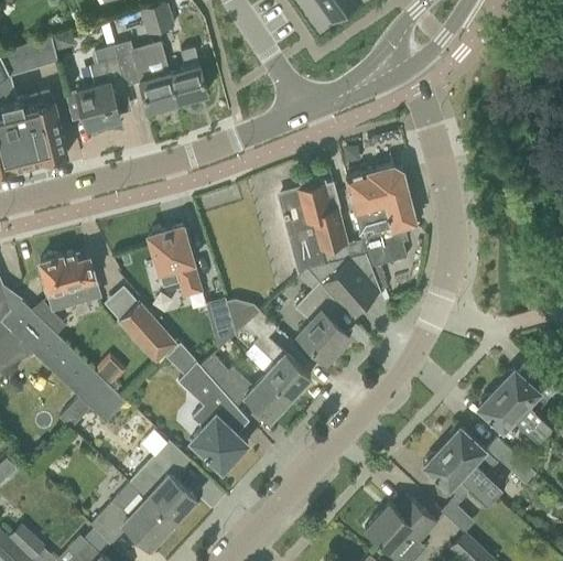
[(318,0),(333,20),(360,0),(318,0)]
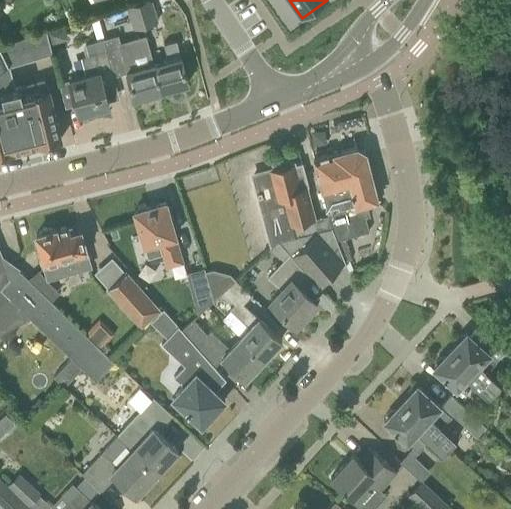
[(151,1),(132,7),(127,9),(135,32),(158,24),(151,1)]
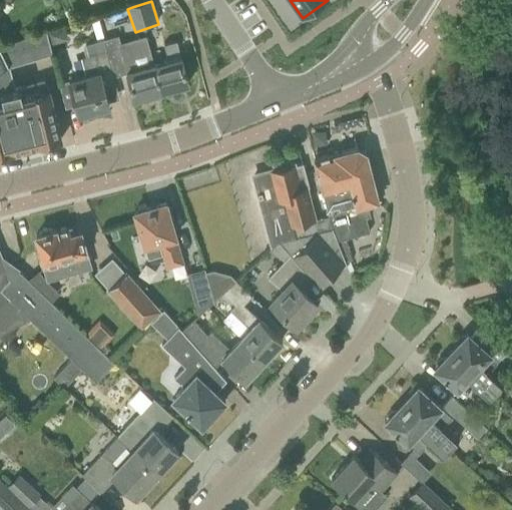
[(52,56),(46,33),(0,47),(0,157),(14,153),(13,152),(39,145),(39,147),(61,141),(46,83),(14,91),(9,71),(8,70),(52,56)]
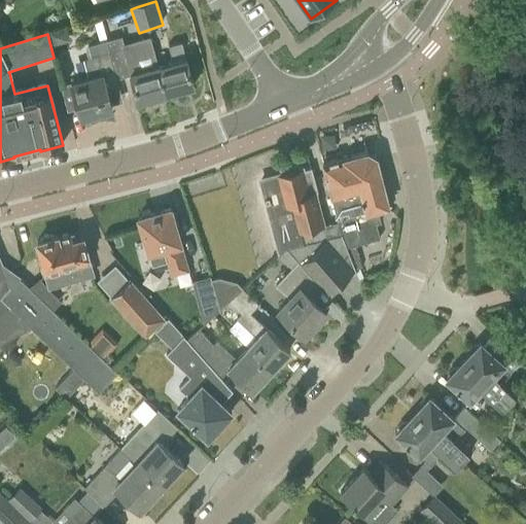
[(166,97),(159,69),(154,54),(128,60),(123,39),(107,43),(118,81),(131,77),(138,104),(166,97)]
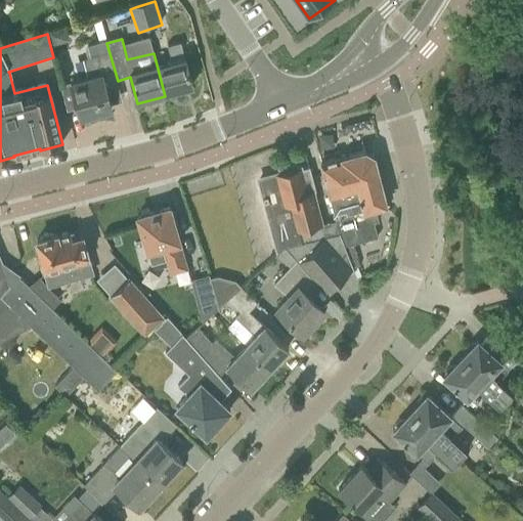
[(104,84),(118,81),(106,43),(88,48),(89,52),(85,54),(86,60),(83,61),(88,82),(72,86),(81,120),(112,111),(104,84)]
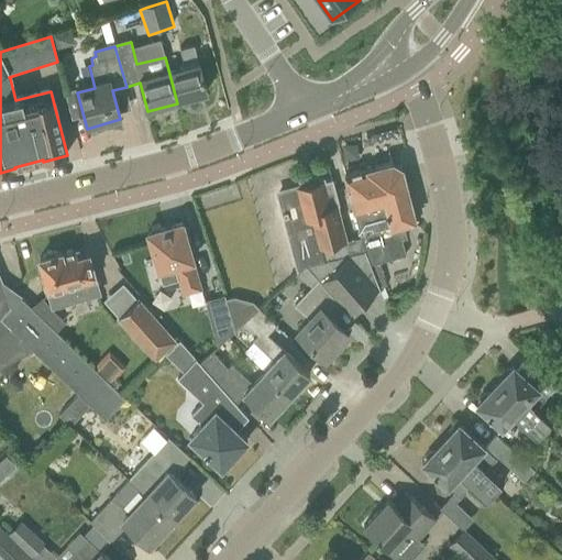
[(194,47),(179,52),(185,69),(169,74),(177,103),(208,95),(194,47)]
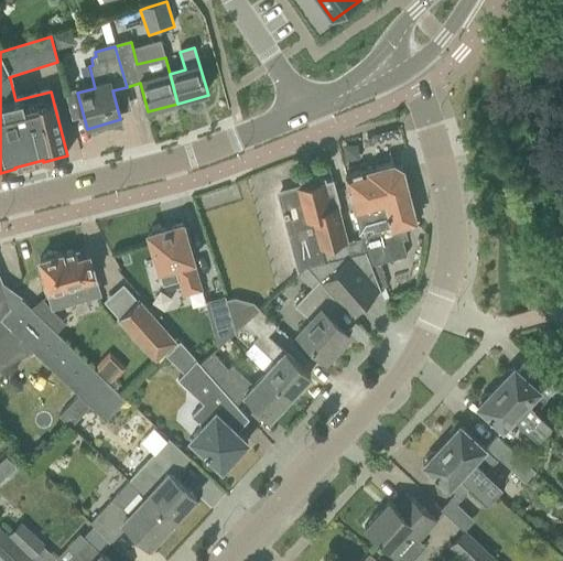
[(393,165),(374,171),(346,179),(350,196),(363,240),(365,250),(371,268),(381,265),(408,258),(403,243),(408,240),(405,232),(418,228),(403,171),(393,165)]
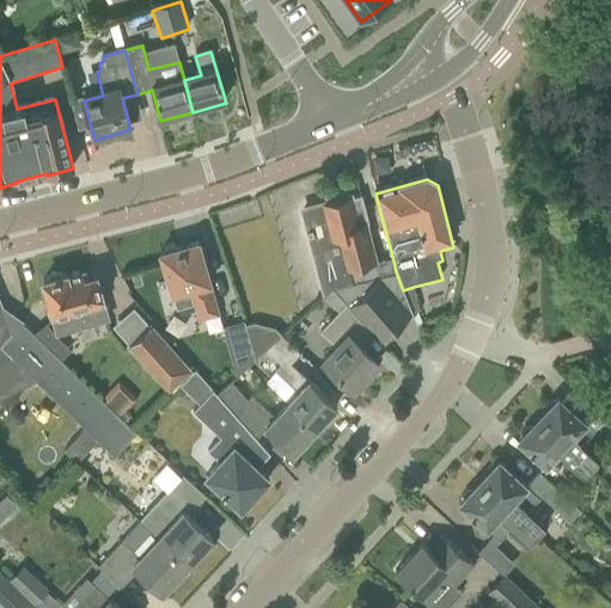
[(313,209),(299,213),(322,300),(333,289),(330,277),(376,265),(366,227),(370,226),(362,197),(352,201),(352,200),(324,207),(313,209)]
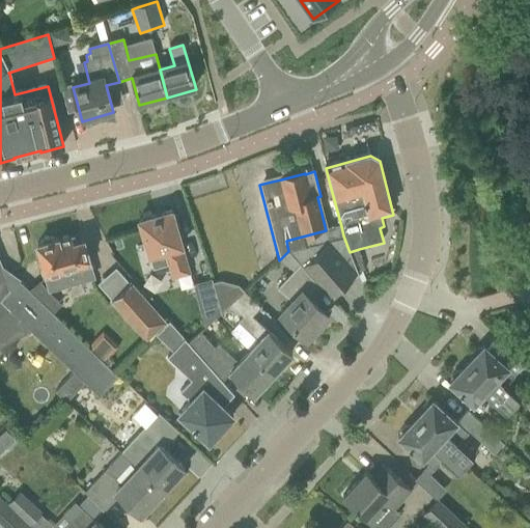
[(191,276),(177,232),(172,212),(154,217),(150,214),(144,216),(143,220),(140,221),(145,242),(154,271),(168,267),(172,281),(191,276)]
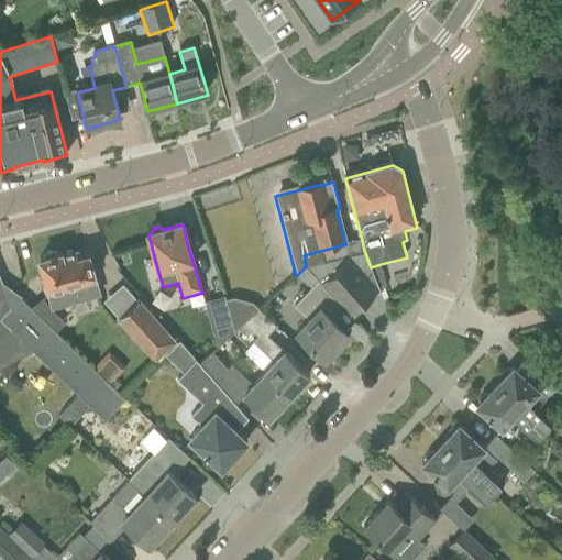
[(379,291),(371,267),(364,250),(362,240),(345,244),(304,255),(306,266),(307,268),(318,282),(339,305),(350,317),(379,291)]
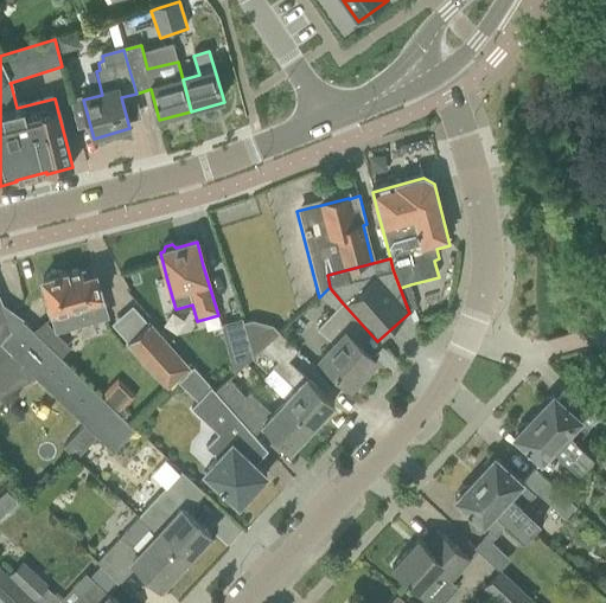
[(107,319),(102,300),(96,277),(85,280),(84,273),(67,277),(67,275),(43,281),(57,333),(107,319)]
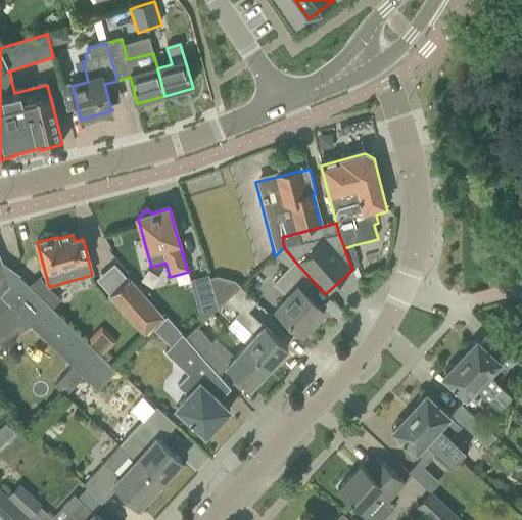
[(353,245),(344,248),(352,270),(360,268),(353,245)]
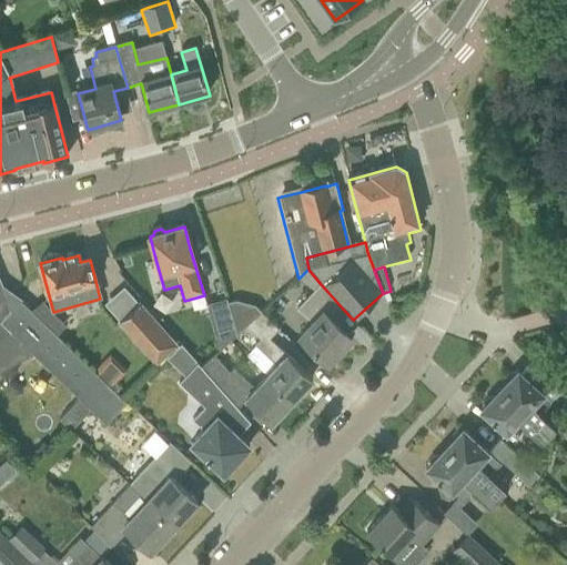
[(352,339),(331,320),(342,308),(321,284),(310,271),(303,278),(302,279),(315,291),(297,310),(313,324),(301,338),(312,347),(328,363),(352,339)]
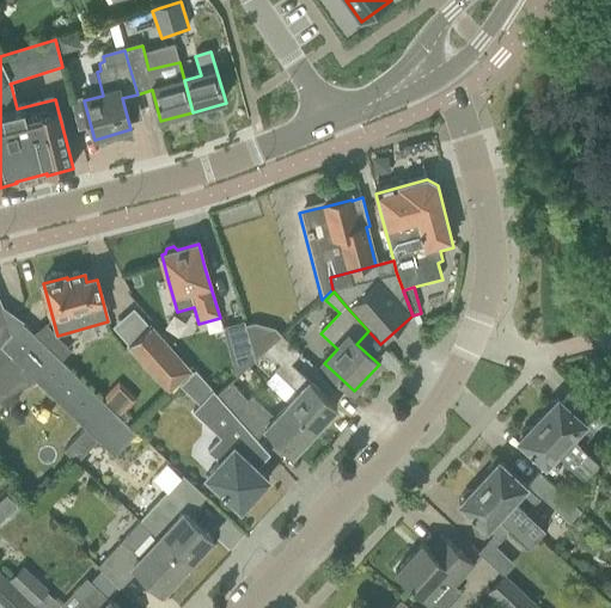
[(0,326),(0,398),(36,381),(86,429),(65,452),(78,465),(99,442),(115,458),(138,434),(23,325),(12,337),(7,324),(0,326)]
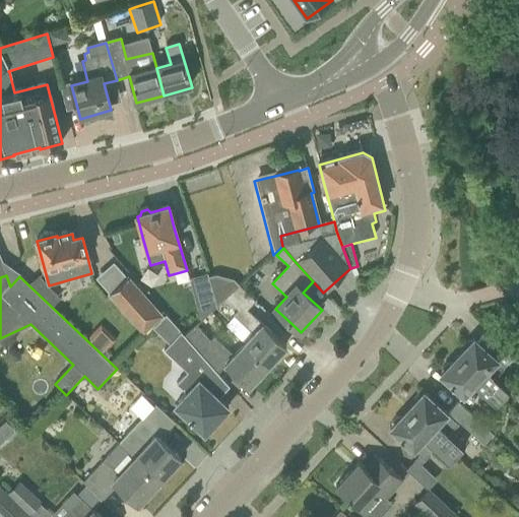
[(217,308),(212,291),(208,275),(190,279),(201,322),(217,308)]
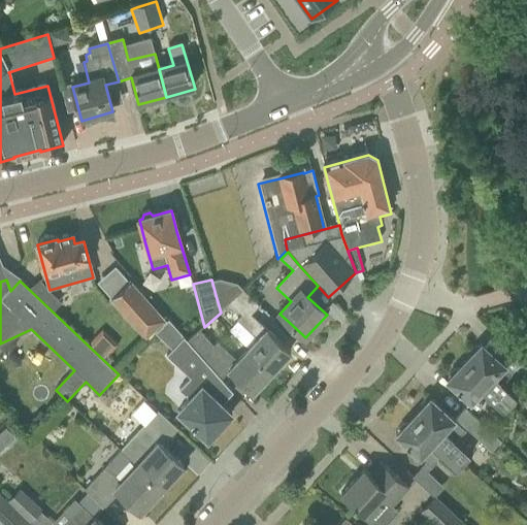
[(110,299),(109,300),(125,318),(145,341),(167,323),(131,281),(129,284),(110,299)]
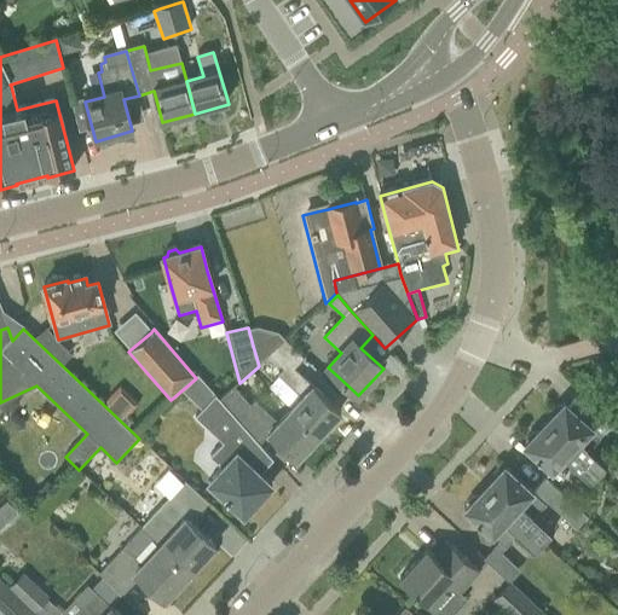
[(284,342),(267,358),(283,372),(279,376),(288,384),(302,398),(290,411),(319,437),(341,413),(324,396),(313,387),(312,387),(299,373),(296,372),(305,363),(290,348),(284,342)]
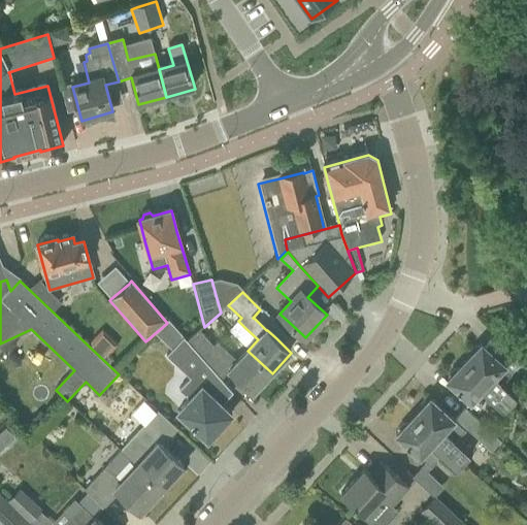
[(233,394),(220,379),(185,338),(169,322),(157,335),(172,351),(167,357),(191,380),(179,391),(190,400),(177,414),(208,441),(232,416),(222,406),(233,394)]
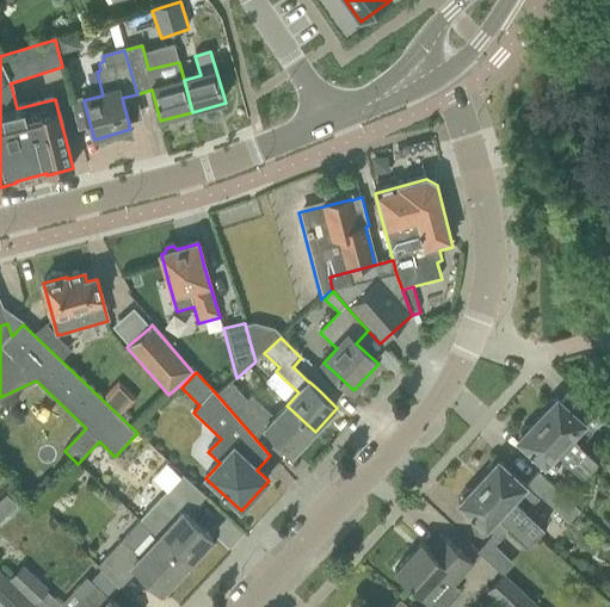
[(315,432),(287,406),(276,417),(253,396),(250,401),(232,383),(217,396),(257,440),(266,429),(293,454),(315,432)]
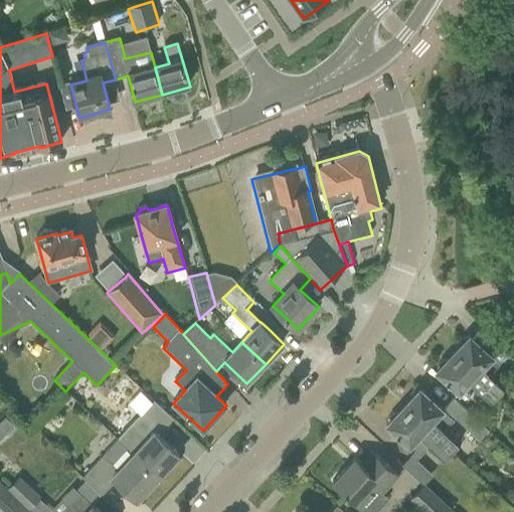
[(500,365),(494,359),(470,337),(468,339),(465,339),(460,344),(461,347),(454,354),(498,396),(507,386),(493,372),(500,365)]
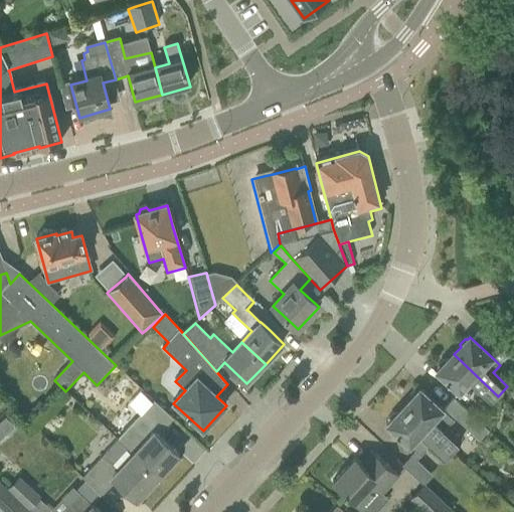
[(498,396),(454,354),(446,362),(444,362),(439,367),(439,370),(437,372),(452,386),(461,394),(463,392),(469,398),(474,392),(488,406),(498,396)]
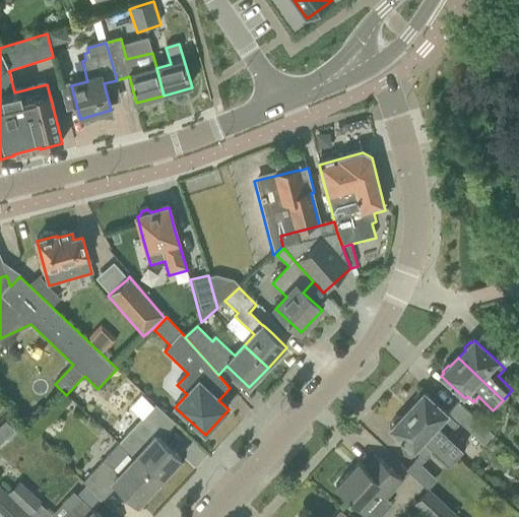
[(459,426),(449,416),(439,407),(425,393),(422,396),(419,396),(414,401),(414,404),(407,411),(453,454),(457,457),(466,447),(452,434),(459,426)]
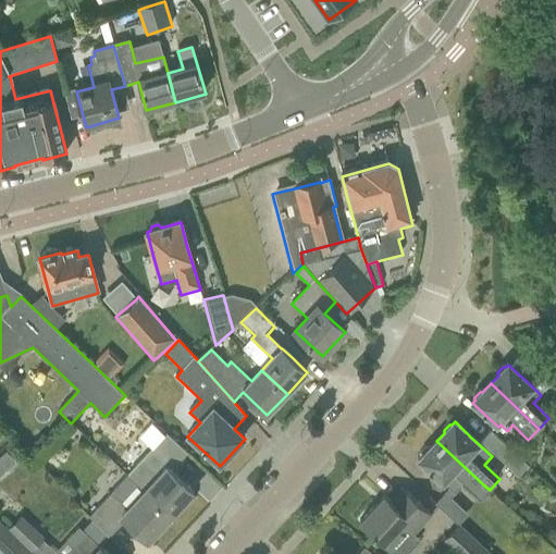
[(188,455),(172,440),(168,435),(145,460),(128,478),(171,518),(194,493),(172,472),(188,455)]
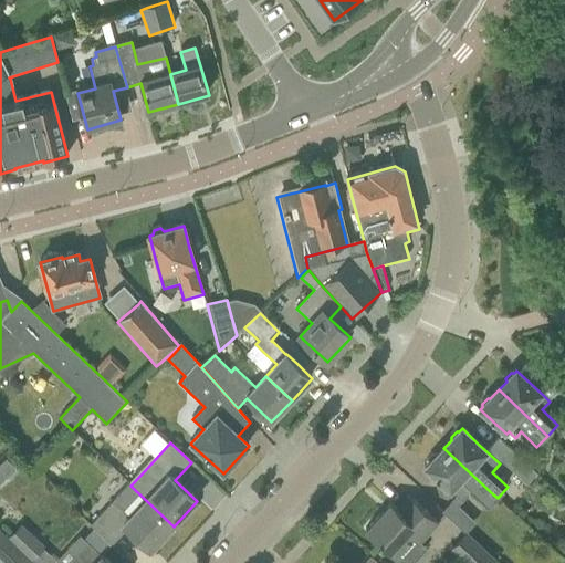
[(493,494),(443,448),(436,457),(432,457),(428,462),(428,466),(426,468),(441,483),(452,492),(463,503),(471,494),(482,506),(487,509),(498,498),(493,494)]
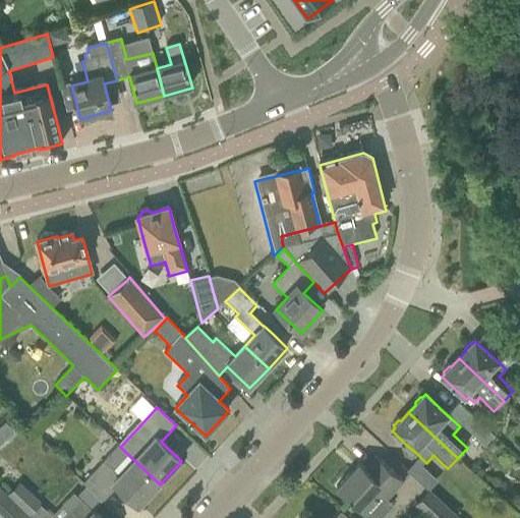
[(495,437),(481,424),(472,435),(485,447),(495,437)]
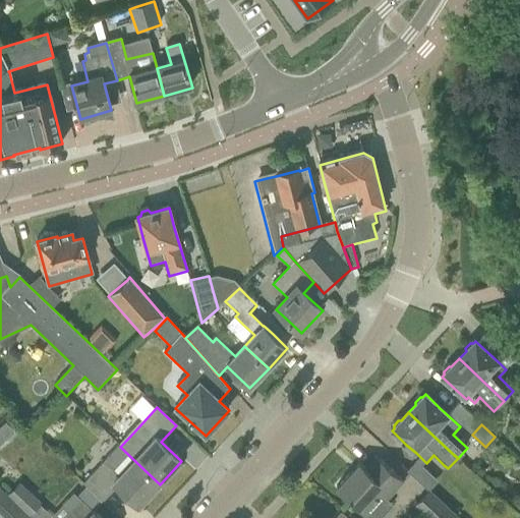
[(160,484),(120,447),(105,462),(83,484),(87,488),(89,490),(103,503),(118,487),(138,507),(160,484)]
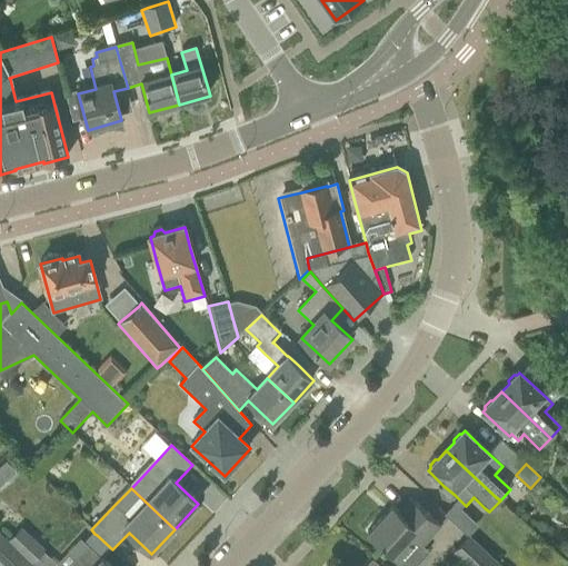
[(441,527),(428,516),(411,500),(400,513),(394,507),(368,534),(397,562),(416,542),(422,547),(441,527)]
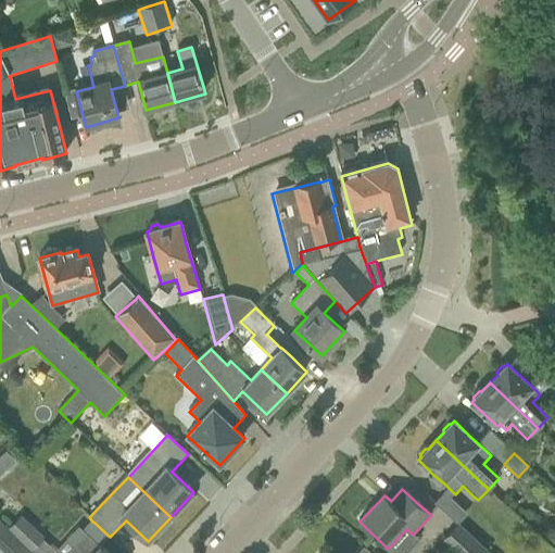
[(21,518),(8,531),(30,552),(40,541),(42,539),(21,518)]
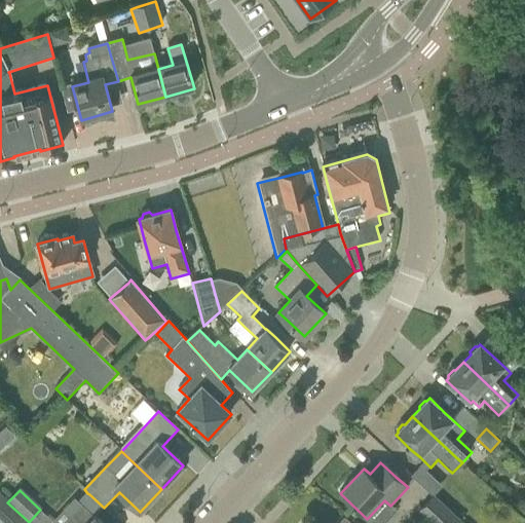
[(87,493),(80,501),(96,517),(104,508),(89,494),(87,493)]
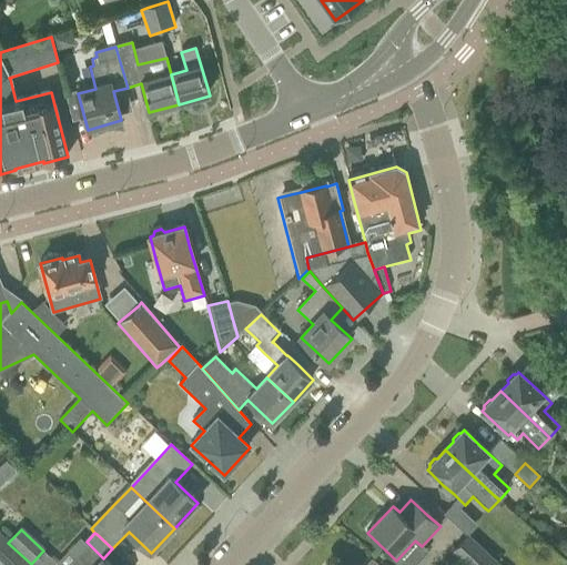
[(0,561),(3,564),(31,564),(8,543),(0,535),(0,561)]
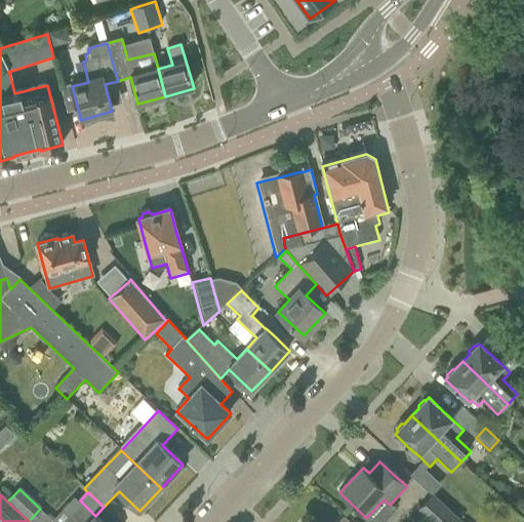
[(447,510),(433,496),(419,511),(431,521),(459,521),(447,510)]
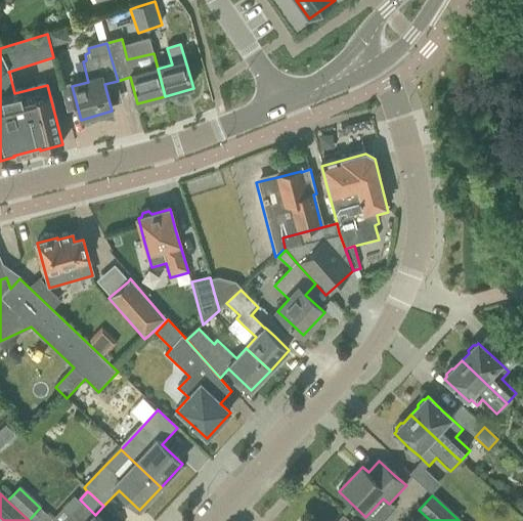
[(83,505),(66,520),(98,520),(83,505)]
